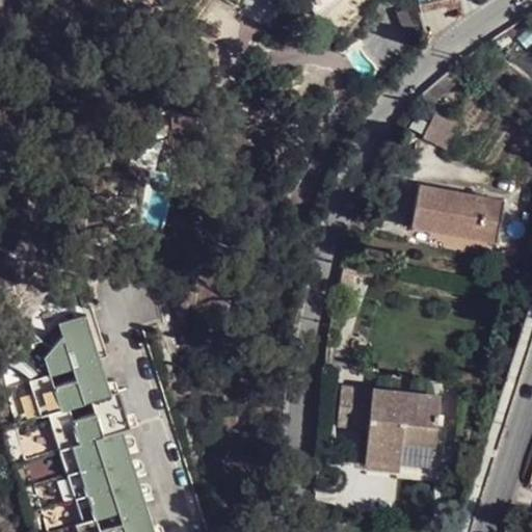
[(326,0),(307,0),(318,16),(331,6),(326,0)]
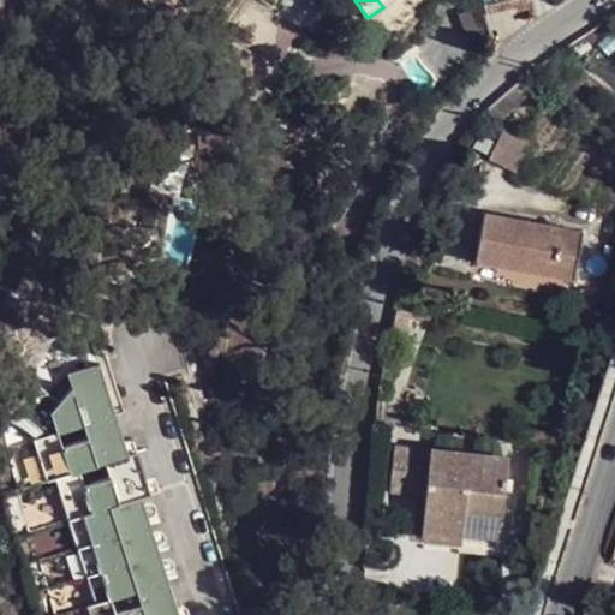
[(500,0),(484,4),(487,15),(517,9),(519,12),(533,7),(530,0),(500,0)]
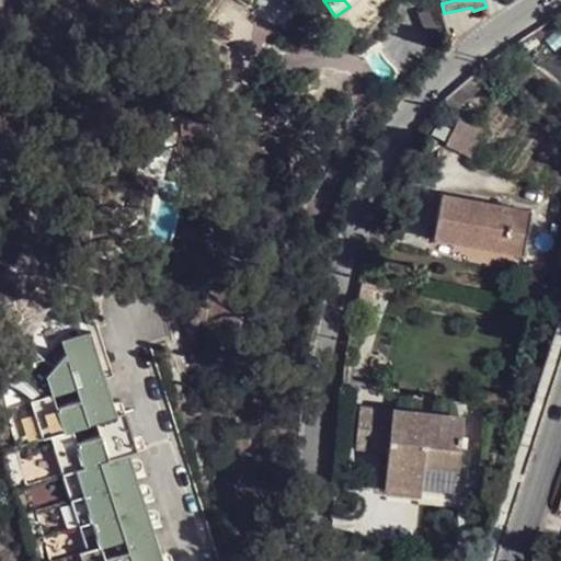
[(403,54),(427,29),(409,12),(386,38),(403,54)]
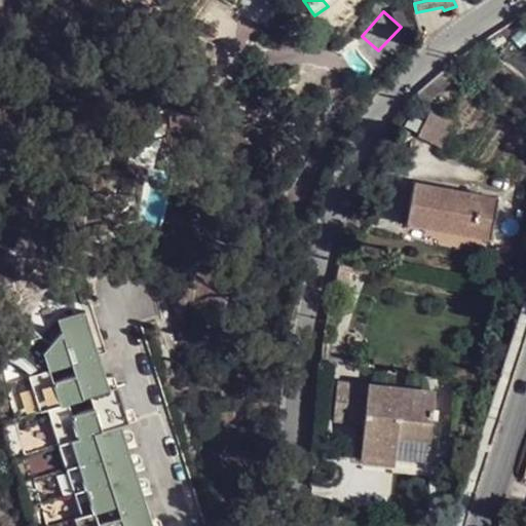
[(438,146),(451,122),(429,110),(416,134),(438,146)]
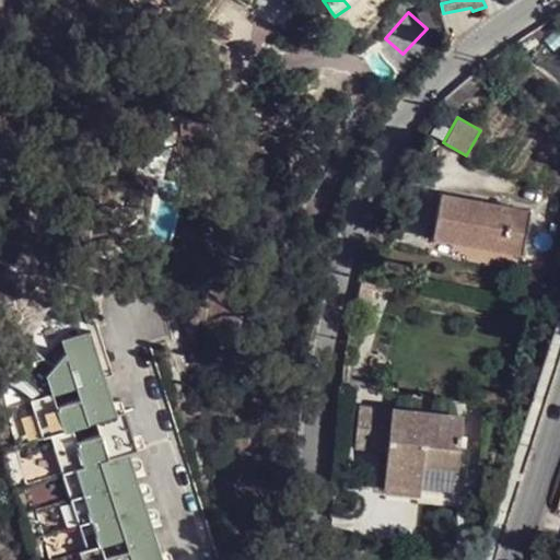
[(529,211),(440,193),(432,235),(522,253),(529,211)]
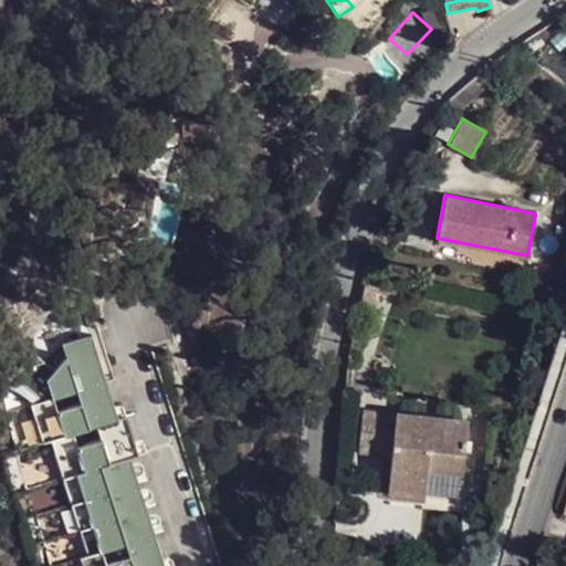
[(28,350),(7,374),(25,406),(49,397),(73,389),(93,384),(88,368),(108,362),(97,327),(58,342),(62,355),(49,369),(28,350)]
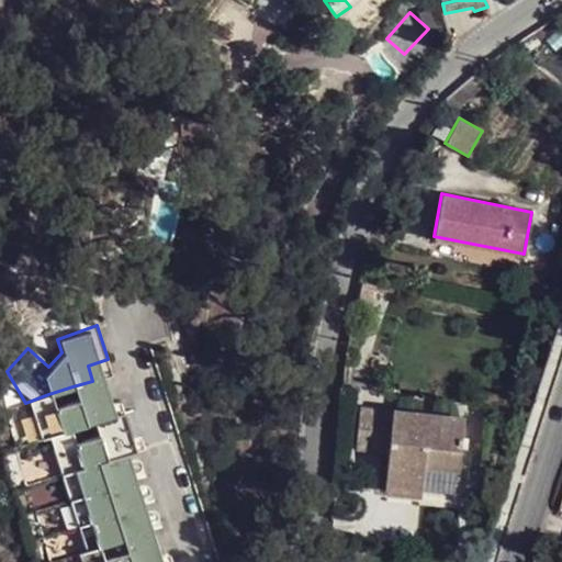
[(108,359),(88,366),(92,381),(104,375),(112,373),(108,359)]
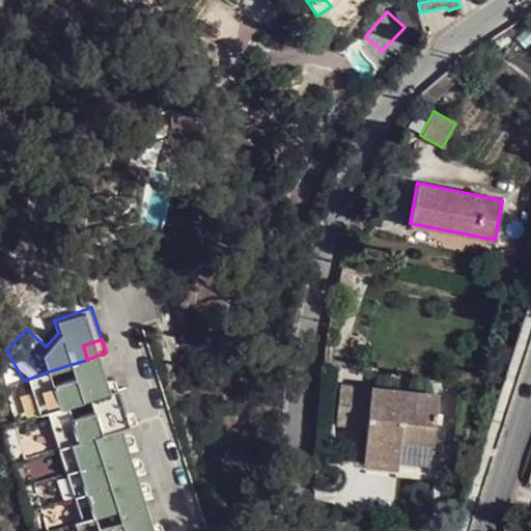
[(46,372),(24,381),(35,416),(44,414),(66,407),(90,398),(87,387),(108,380),(99,355),(87,360),(68,365),(74,380),(51,388),(46,372)]
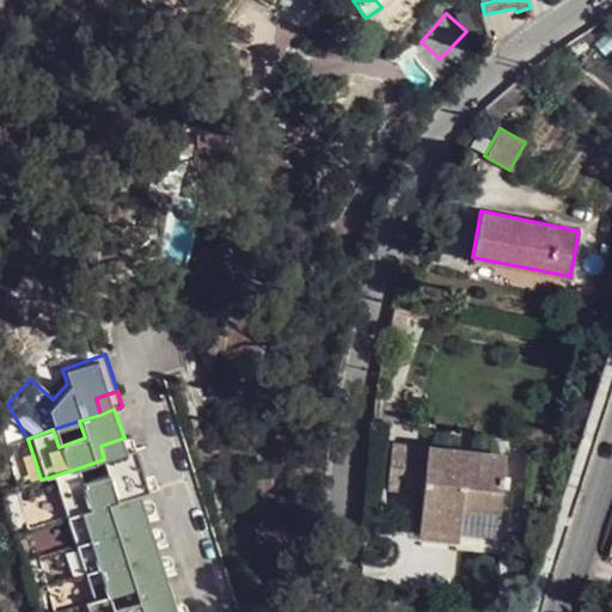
[(124,438),(101,446),(104,459),(128,452),(124,438)]
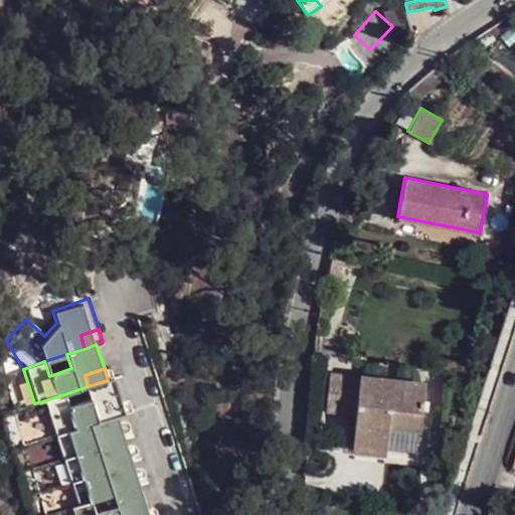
[(423,383),(359,376),(352,449),(368,451),(384,453),(387,426),(419,430),(421,410),(423,383)]
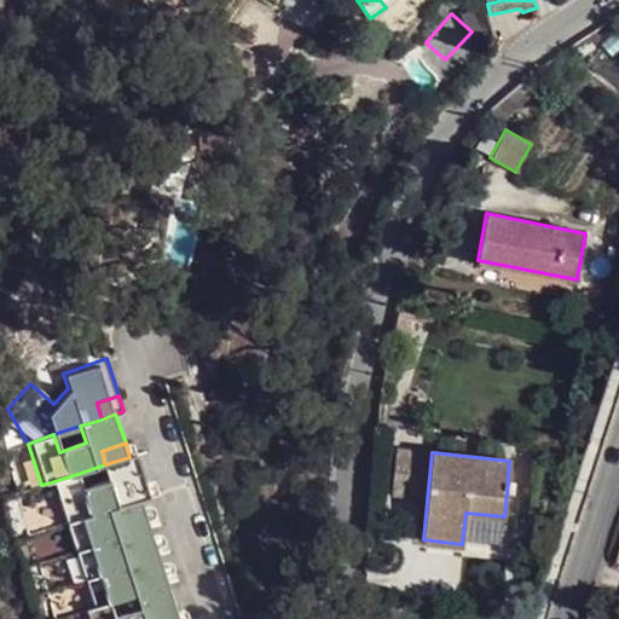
[(77,474),(51,482),(64,522),(129,503),(125,489),(146,481),(139,455),(129,457),(105,464),(111,481),(82,491),(77,474)]
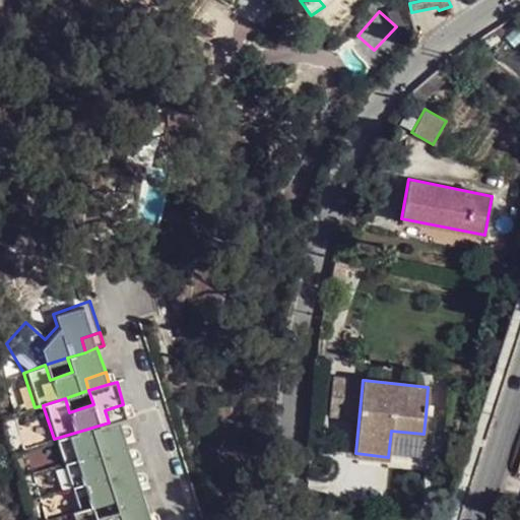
[(105,410),(109,423),(122,418),(127,416),(123,404),(105,410)]
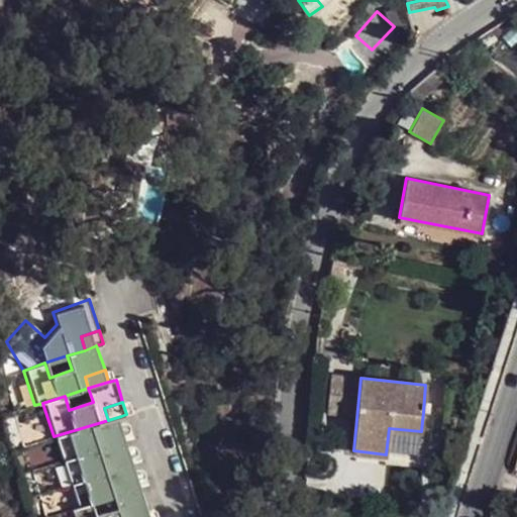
[(108,420),(54,436),(62,460),(108,446),(105,435),(125,428),(121,416),(108,420)]
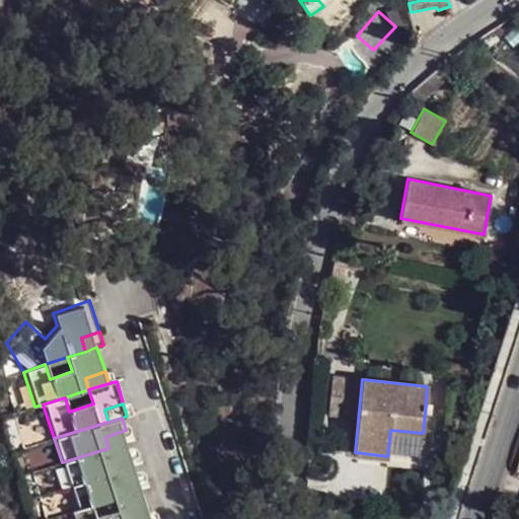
[(126,430),(105,437),(108,448),(129,441),(126,430)]
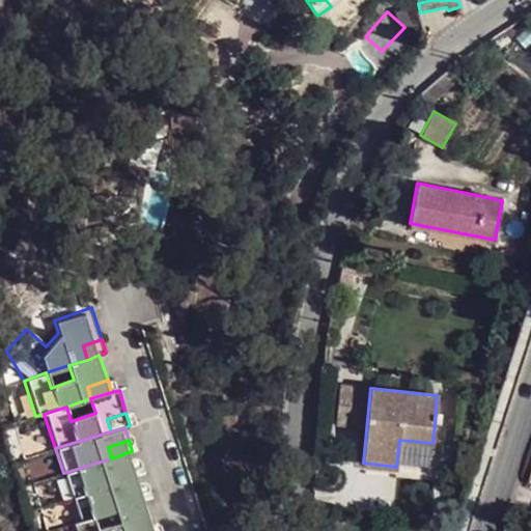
[(111,458),(63,473),(71,497),(120,483),(116,471),(135,464),(132,451),(111,458)]
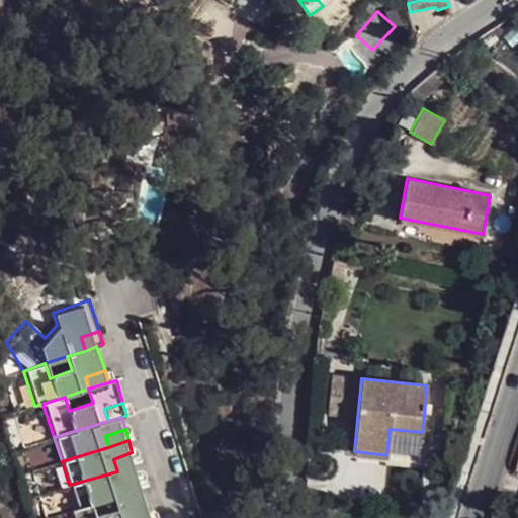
[(132,452),(113,459),(117,471),(136,464),(132,452)]
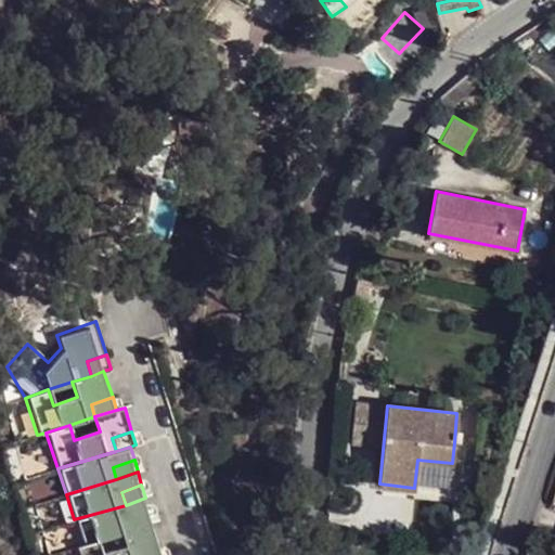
[(126,505),(74,519),(85,543),(98,539),(121,530),(133,526),(130,517),(149,508),(145,498),(126,505)]
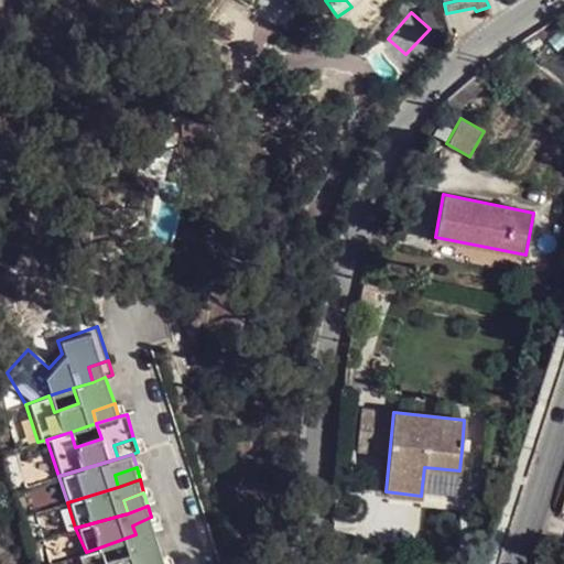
[(151,517),(132,525),(136,534),(154,527),(151,517)]
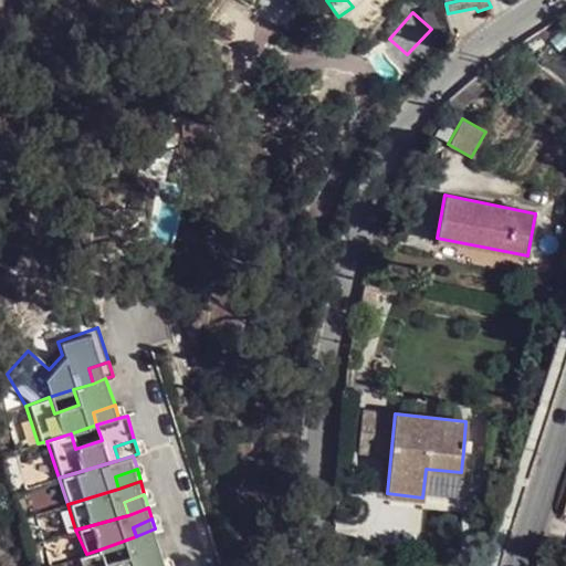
[(100,549),(86,554),(75,556),(77,565),(143,565),(144,565),(164,557),(155,528),(136,536),(124,541),(132,556),(105,565),(100,549)]
